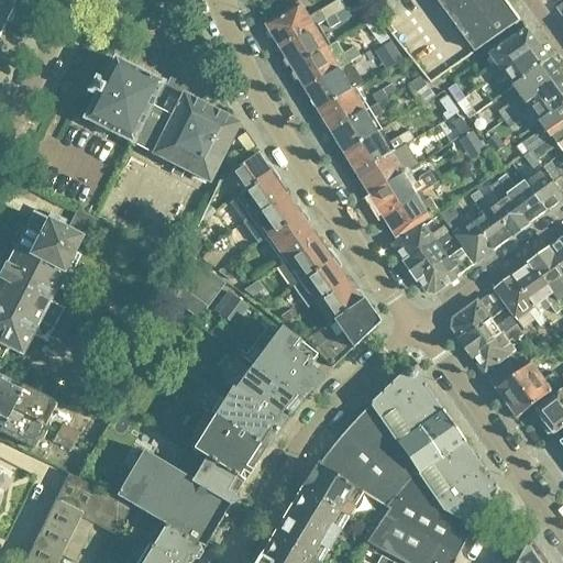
[(8,13),(14,0),(0,0),(0,24),(2,25),(3,21),(4,22),(6,20),(4,20),(7,15),(8,15),(9,13),(8,13)]
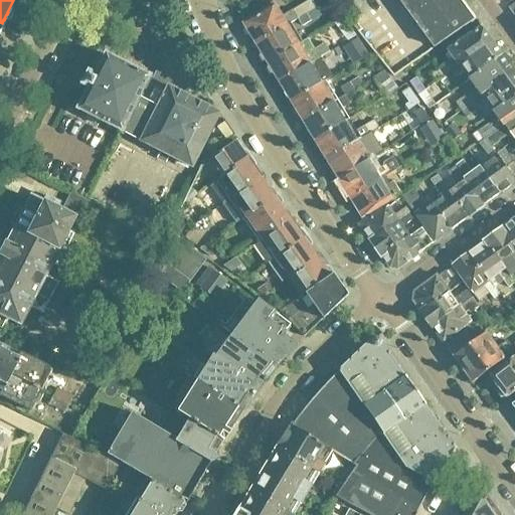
[(256,43),(291,22),(291,23),(299,18),(298,18),(317,6),(312,0),(309,0),(282,16),(275,5),(244,23),(246,26),(244,28),(247,34),(251,34),(256,43)]
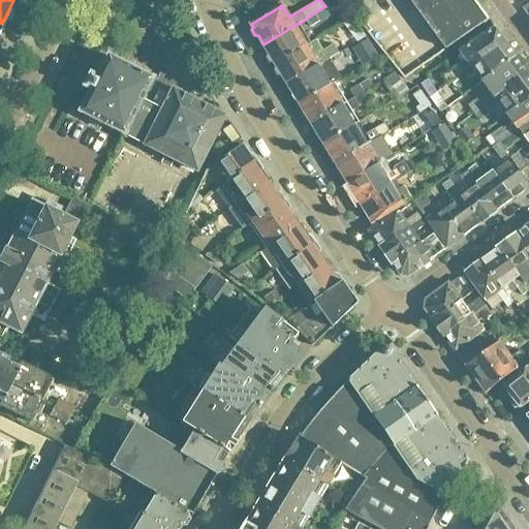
[(345,0),(352,9),(362,2),(361,0),(345,0)]
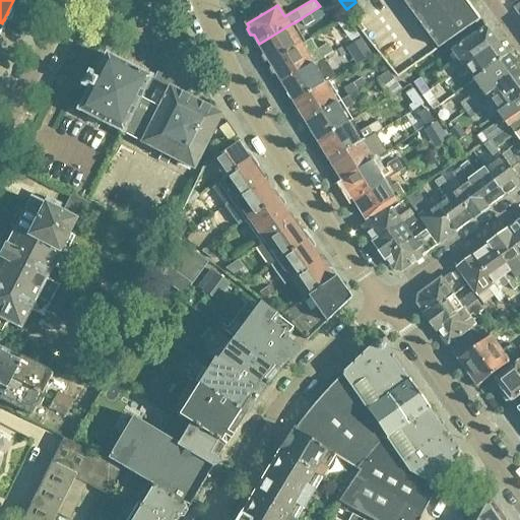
[(398,0),(401,3),(403,1),(412,13),(439,49),(480,18),(478,16),(477,16),(471,7),(469,4),(465,0),(398,0)]
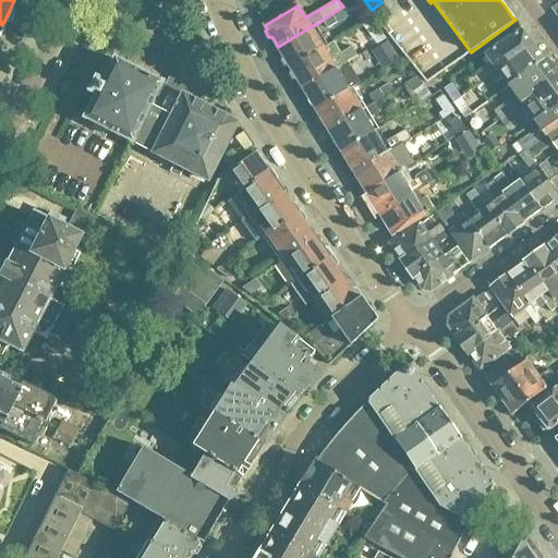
[(328,27),(348,15),(343,7),(323,20),(324,20),(328,27)]
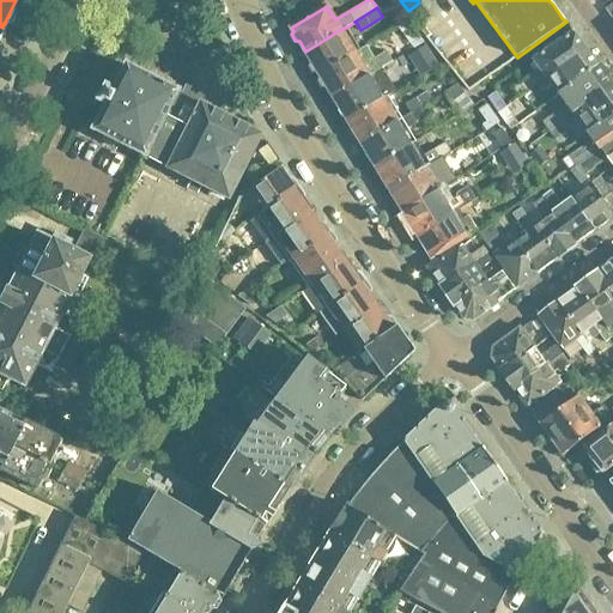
[(410,22),(400,29),(414,48),(424,41),(410,22)]
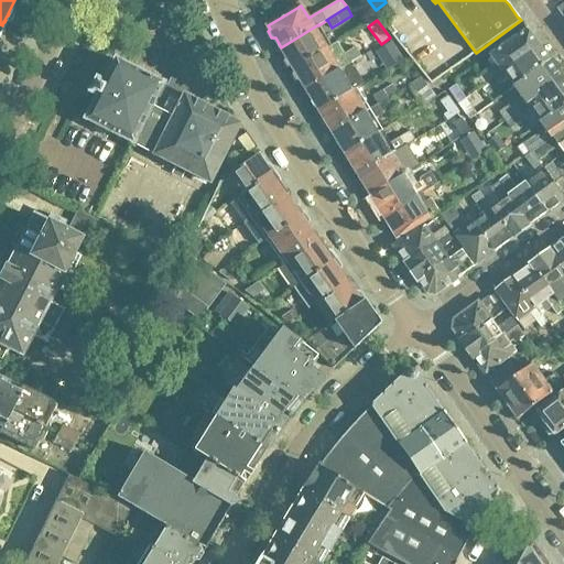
[(294,68),(331,45),(318,25),(318,24),(281,47),(286,56),(285,58),(289,65),(292,65),(294,68)]
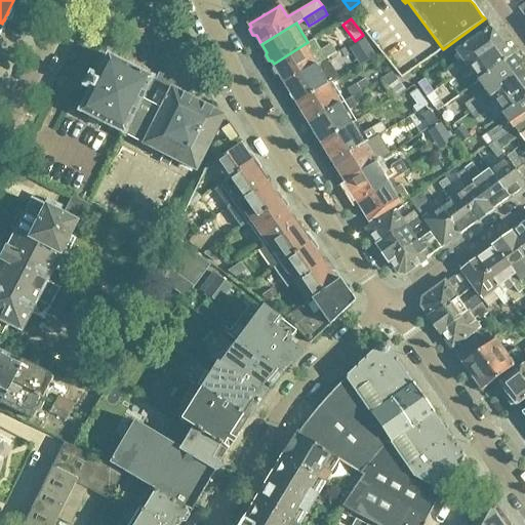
[(448,82),(502,42),(491,28),(456,52),(461,59),(439,76),(445,84),(448,82)]
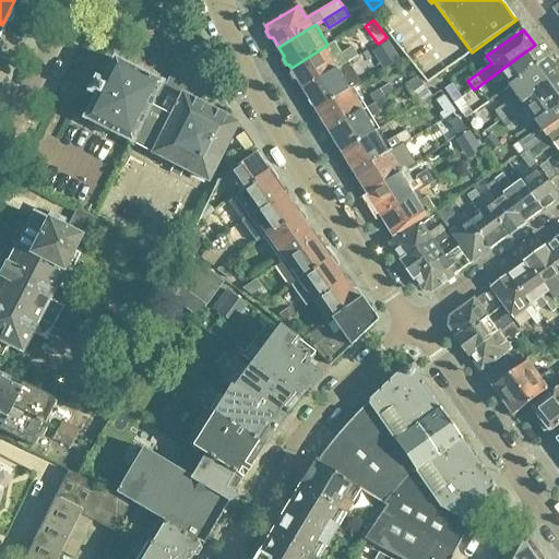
[(305,88),(336,69),(358,55),(353,47),(342,54),(334,42),(328,46),(328,45),(292,68),(293,69),(290,71),(295,78),(297,78),(305,88)]
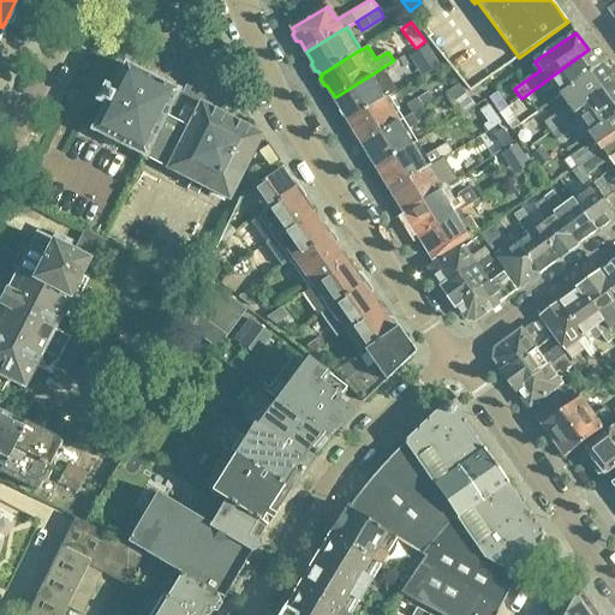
[(428,47),(410,59),(421,76),(439,65),(428,47)]
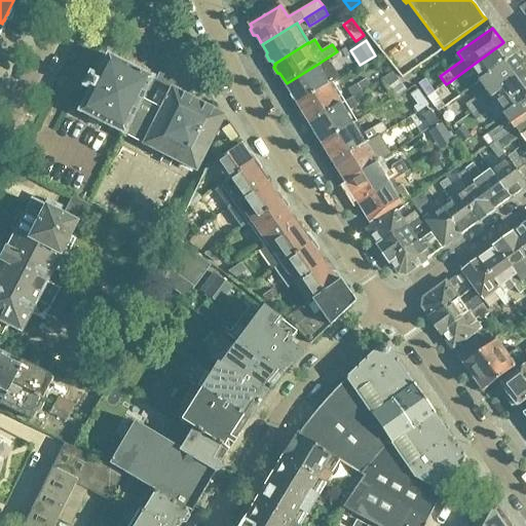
[(479,83),(515,57),(503,42),(449,82),(454,88),(473,75),(479,83)]
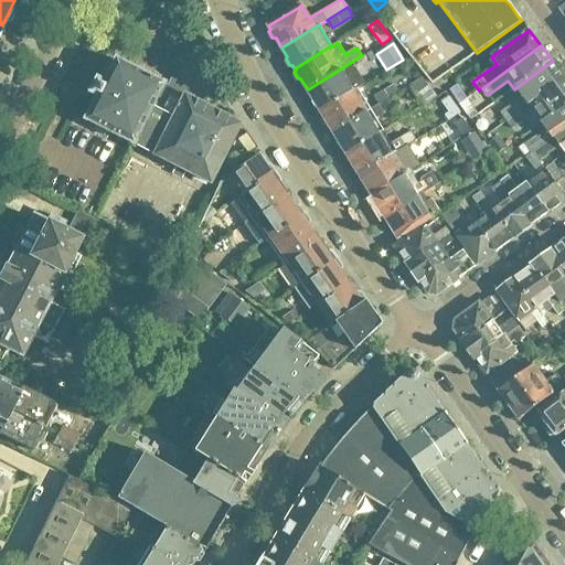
[(240,124),(199,103),(200,102),(215,89),(189,52),(172,63),(177,70),(168,86),(162,84),(148,110),(131,145),(176,167),(172,173),(182,178),(184,172),(209,184),(240,124)]
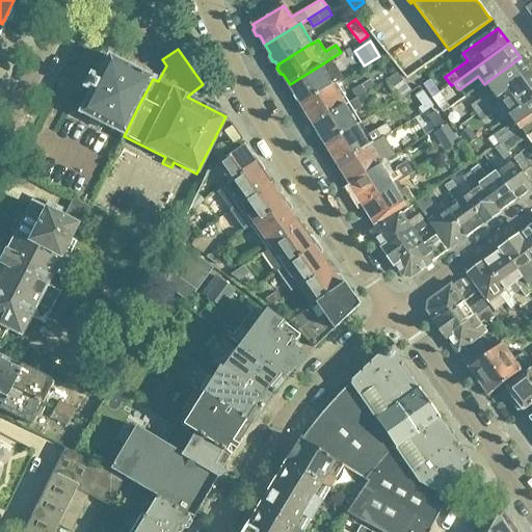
[(139,104),(153,79),(107,55),(96,77),(88,74),(81,87),(88,90),(78,112),(124,136),(139,104)]
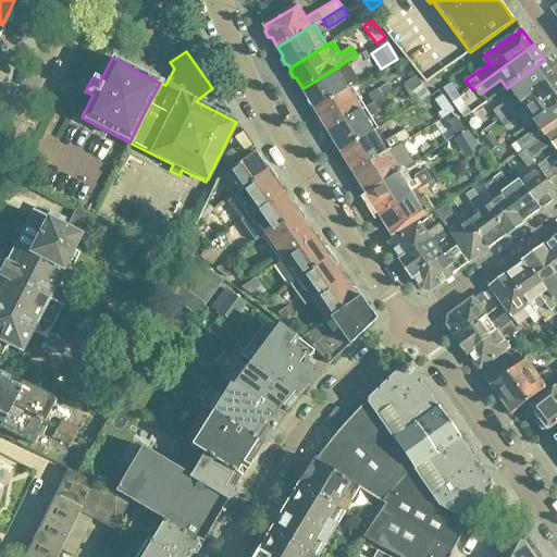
[(499,121),(556,78),(556,75),(546,60),(545,60),(507,88),(514,96),(492,112),(499,121)]
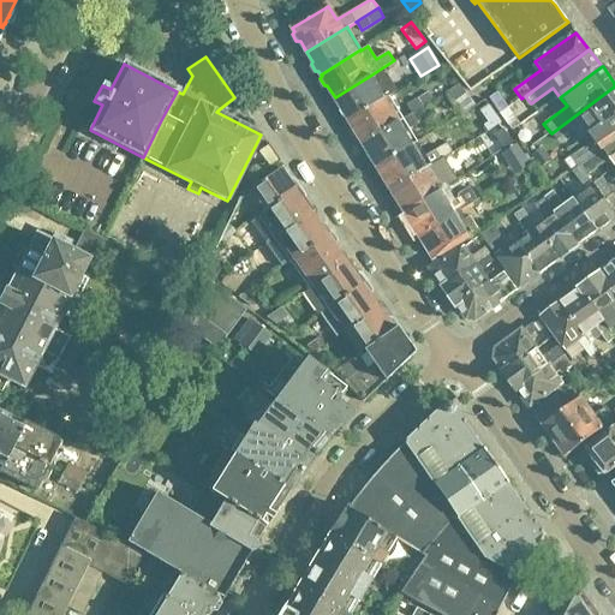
[(384,99),(370,76),(335,97),(341,107),(339,111),(344,118),(347,117),(348,120),(384,99)]
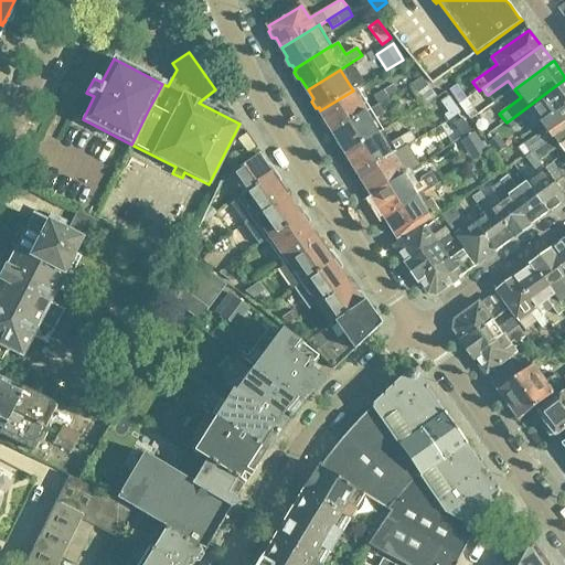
[(420,78),(408,87),(415,96),(427,87),(420,78)]
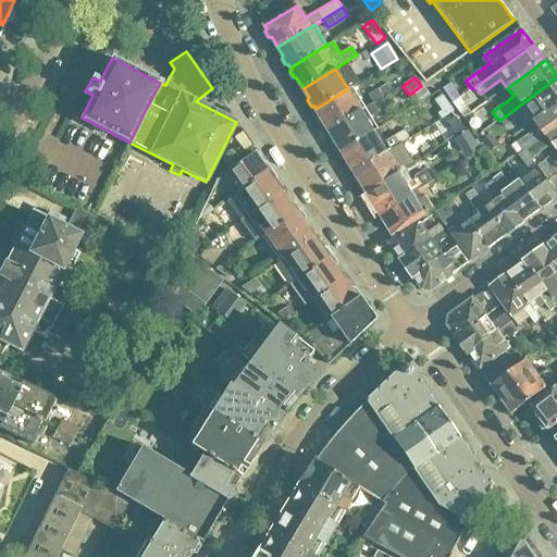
[(533,123),(556,106),(556,78),(499,121),(504,127),(524,111),(533,123)]
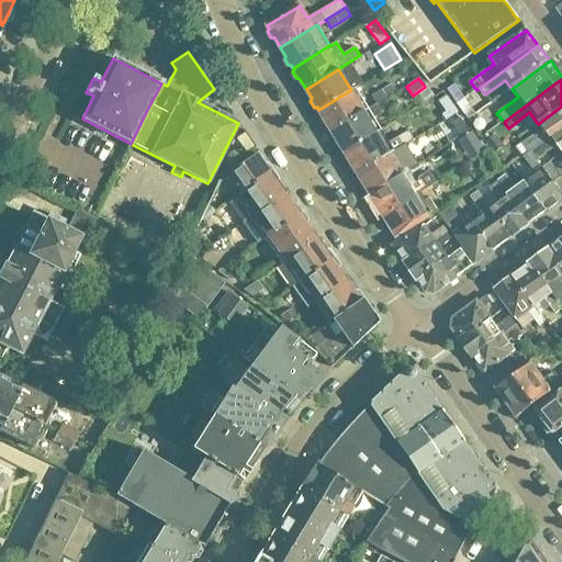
[(392,82),(380,89),(385,98),(397,91),(392,82)]
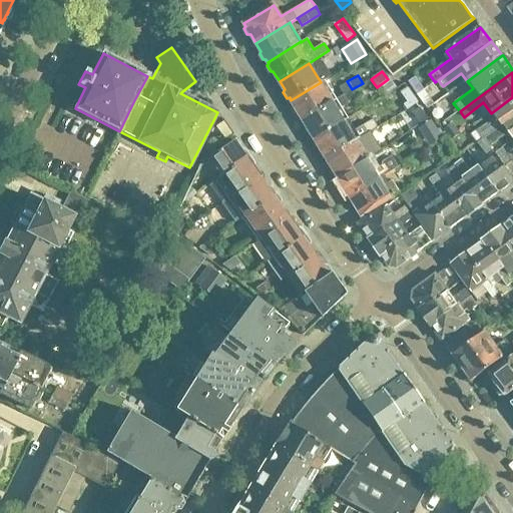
[(409,82),(418,96),(425,91),(414,76),(409,82)]
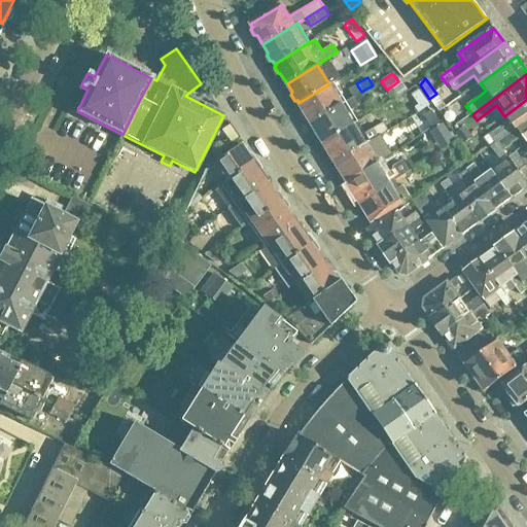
[(361,92),(356,83),(348,90),(352,98),(361,92)]
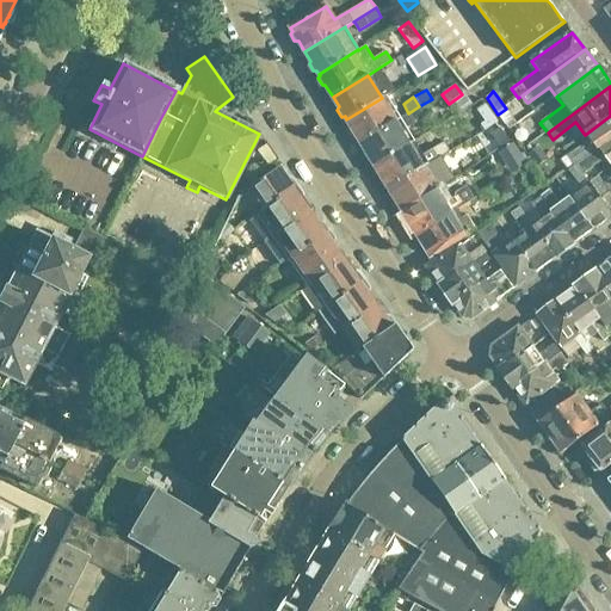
[(396,121),(382,98),(346,119),(349,123),(346,125),(351,133),(355,133),(360,142),(396,121)]
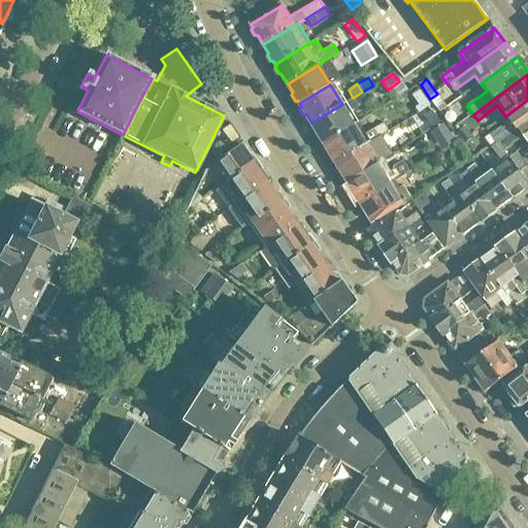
[(418,113),(429,105),(420,91),(411,96),(419,106),(415,108),(418,113)]
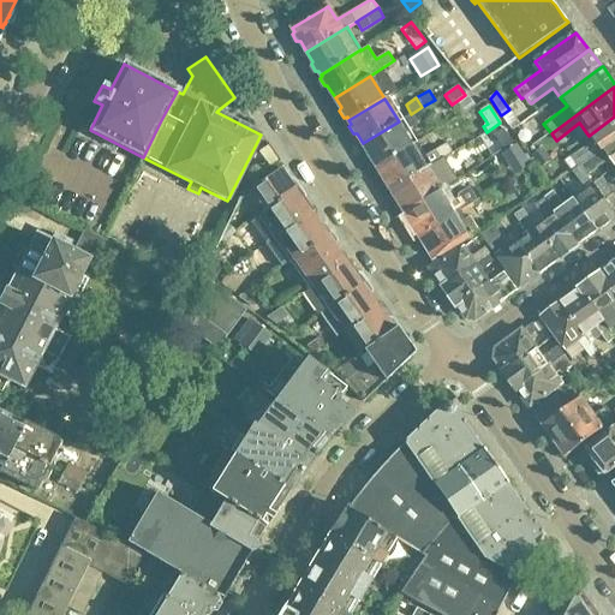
[(405,132),(429,119),(422,107),(411,114),(399,121),(363,143),(370,155),(368,157),(372,165),(376,165),(377,166),(412,144),(405,132)]
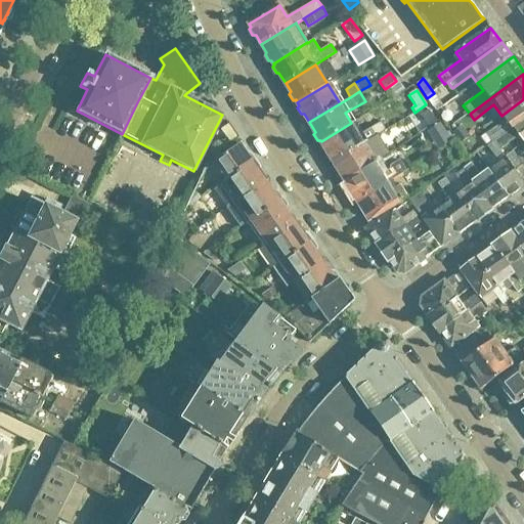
[(442,104),(434,93),(427,98),(435,110),(442,104)]
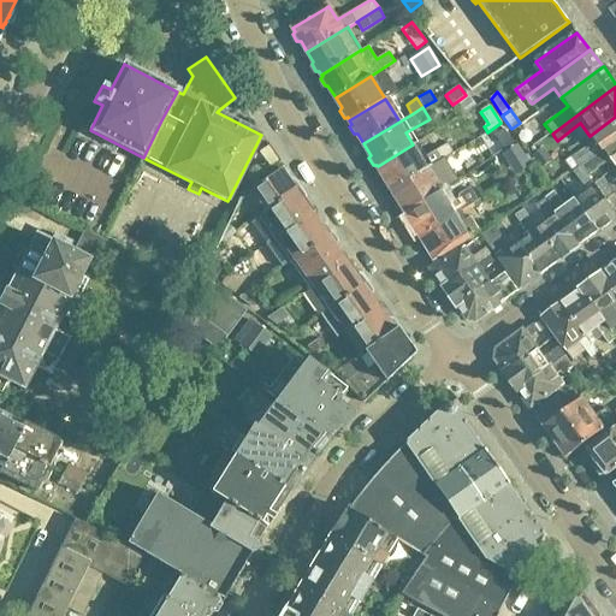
[(566,161),(575,173),(584,167),(615,142),(615,117),(590,136),(594,142),(586,148),(585,147),(566,161)]
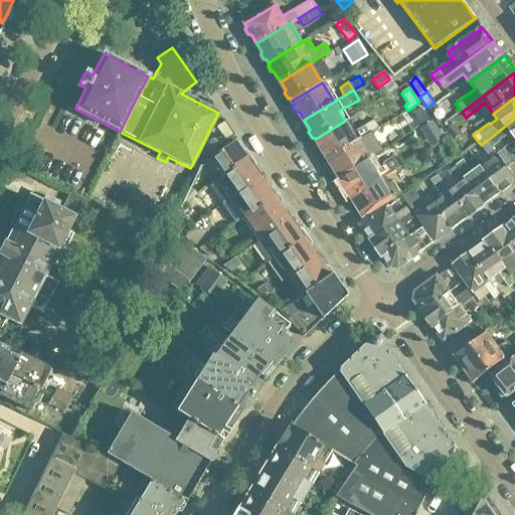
[(421,108),(414,113),(421,123),(430,118),(421,108)]
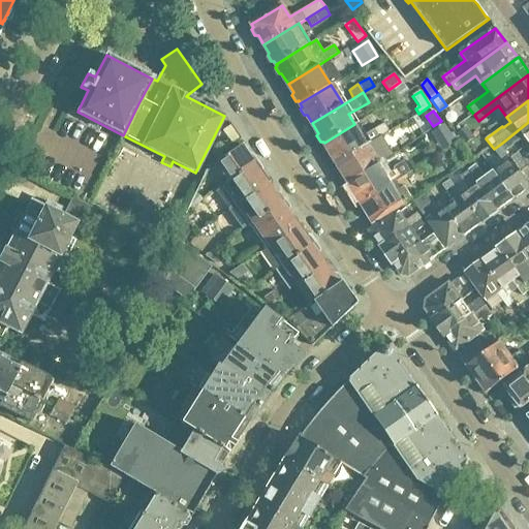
[(528,122),(501,144),(505,150),(525,135),(527,137),(528,141),(528,122)]
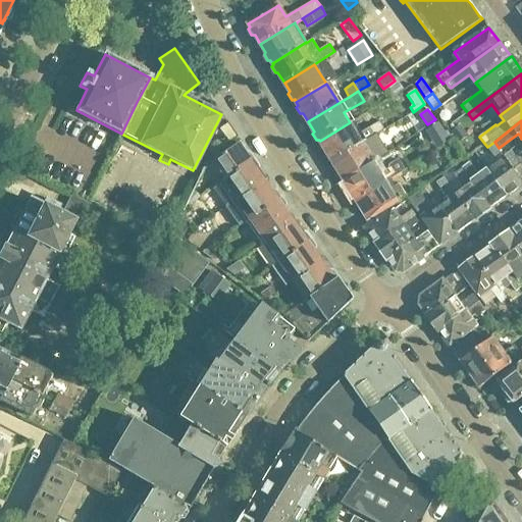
[(359,136),(350,122),(320,141),(321,144),(319,146),(323,152),(326,152),(331,160),(386,126),(384,122),(381,124),(380,122),(359,136)]
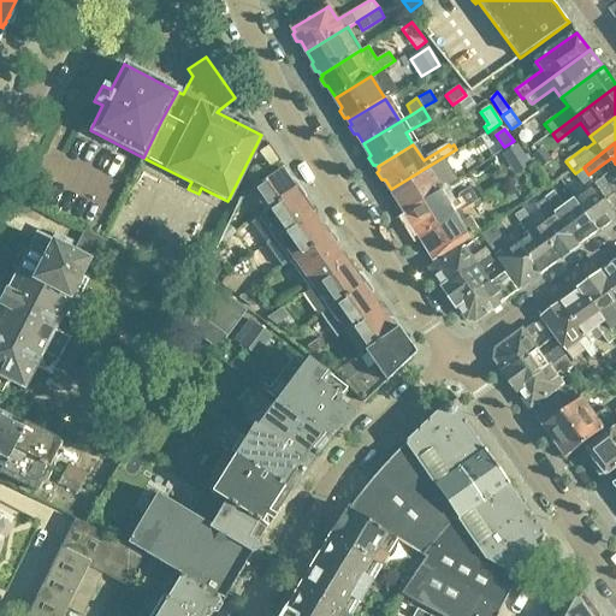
[(544,147),(533,154),(543,167),(554,159),(544,147)]
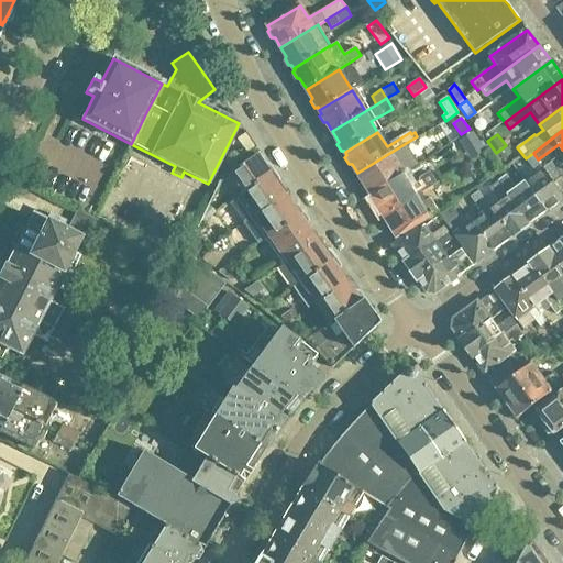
[(407,172),(400,159),(408,155),(405,150),(414,144),(412,141),(418,138),(417,136),(357,173),(364,183),(362,186),(365,191),(368,191),(371,194),(404,174),(407,172)]
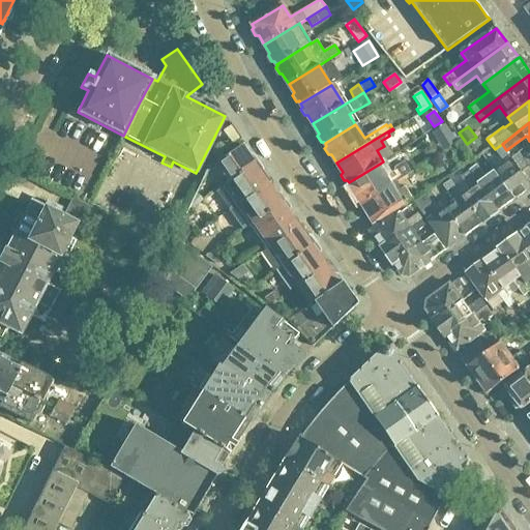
[(452,133),(438,141),(444,150),(458,142),(452,133)]
